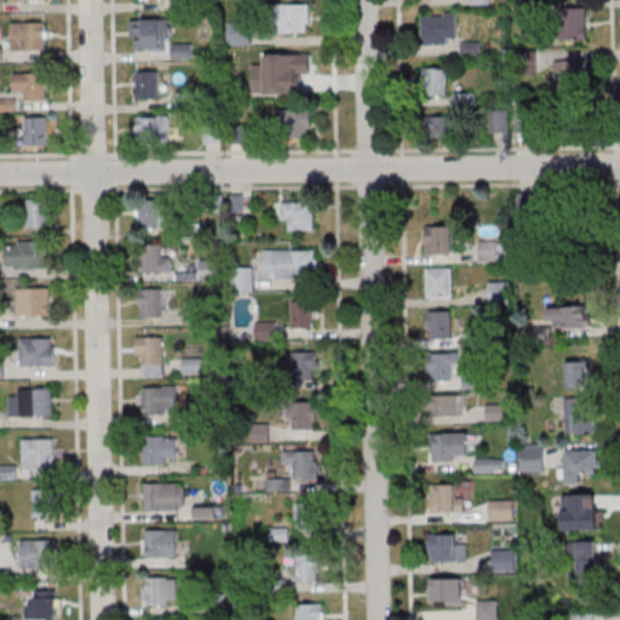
[(280,32),(311,32),(311,3),(280,3),(280,32)]
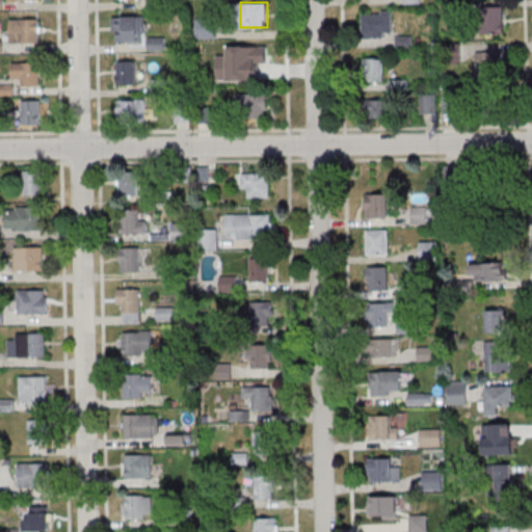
[(504,7),(478,7),(478,33),(504,33),(504,7)]
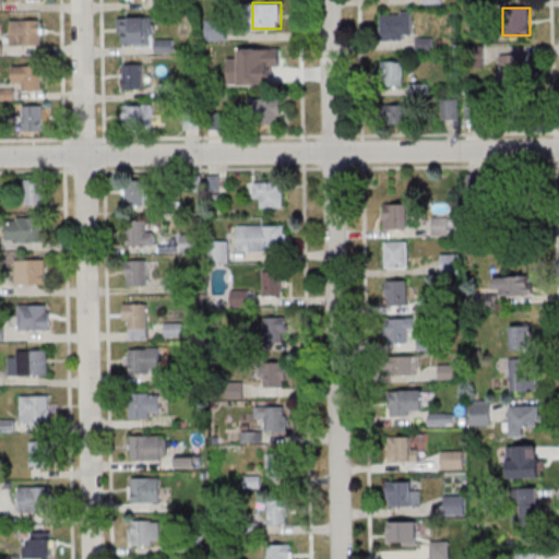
[(380,11),(380,40),(403,40),(403,36),(413,36),(413,11),(380,11)]
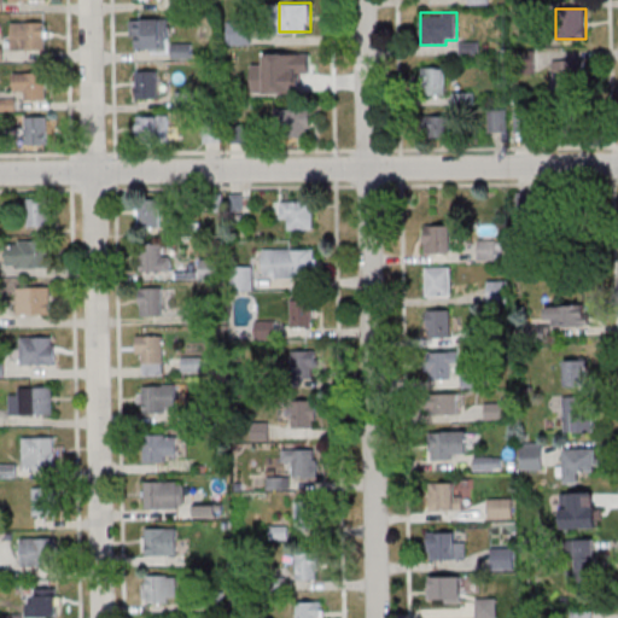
[(168,48),(168,18),(132,18),(132,48),(168,48)]
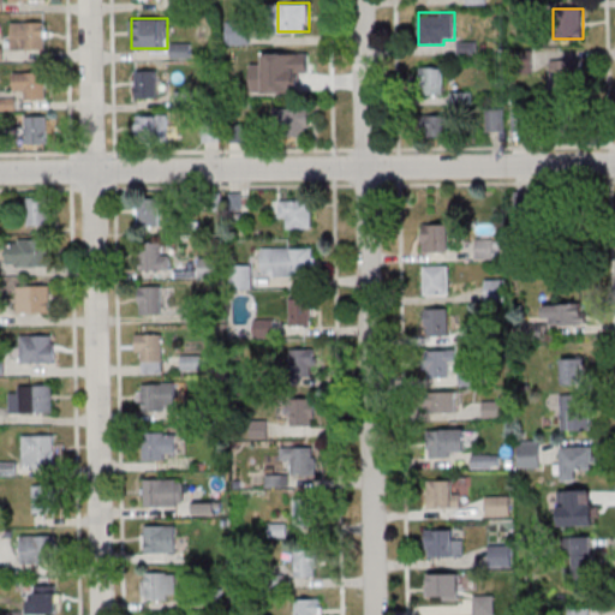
[(250,45),(250,22),(226,22),(226,45),(250,45)]
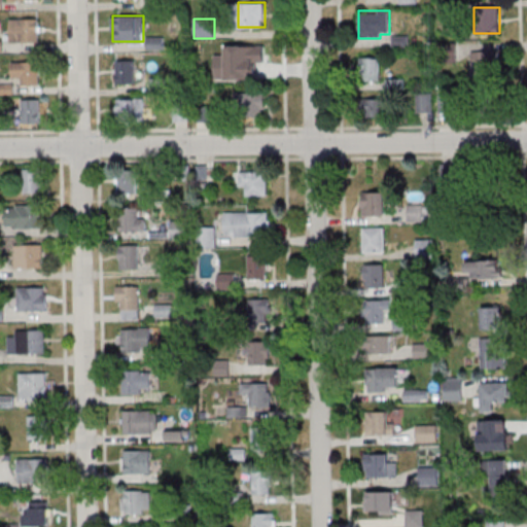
[(38,43),(38,20),(10,20),(10,43),(38,43)]
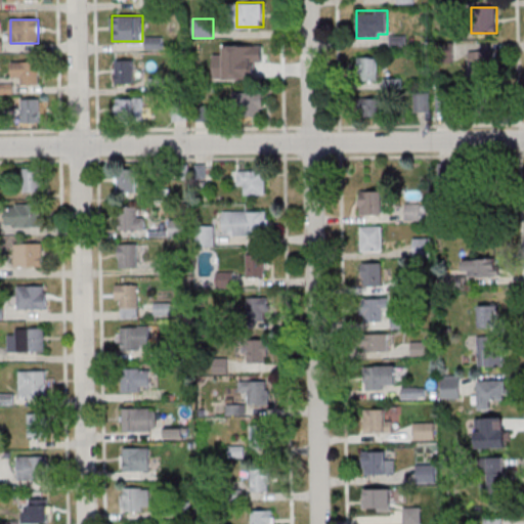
[(263,62),(263,45),(224,45),(224,55),(214,55),(214,80),(254,80),(254,62),(263,62)]
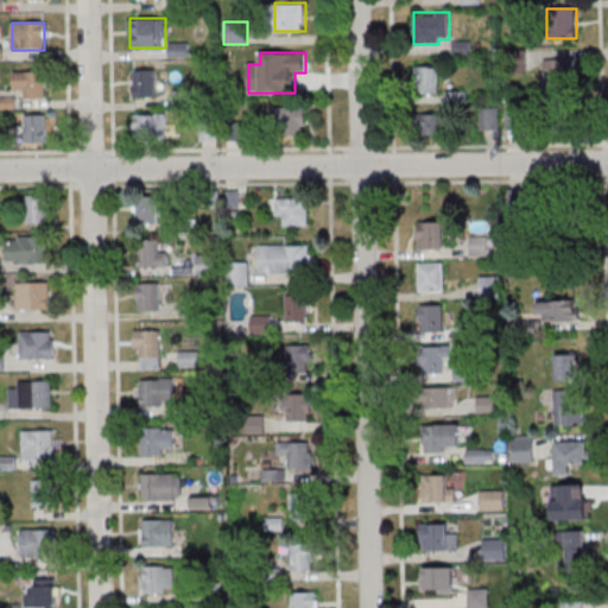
[(574,86),(575,61),(545,59),(544,84),(574,86)]
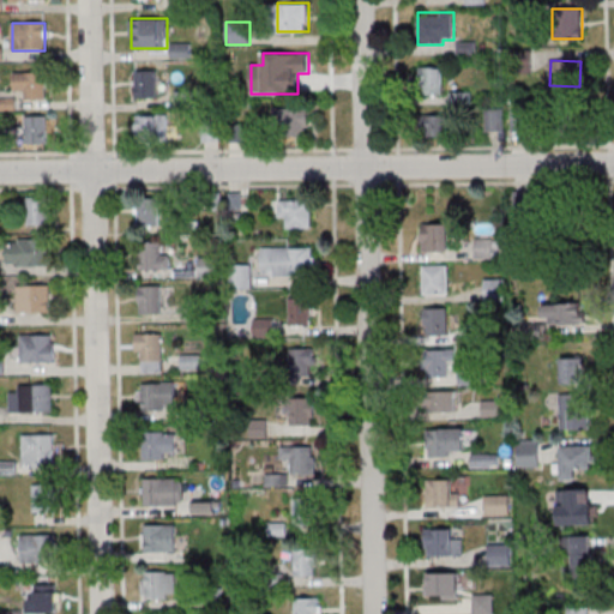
[(443,66),(420,66),(420,95),(443,95),(443,66)]
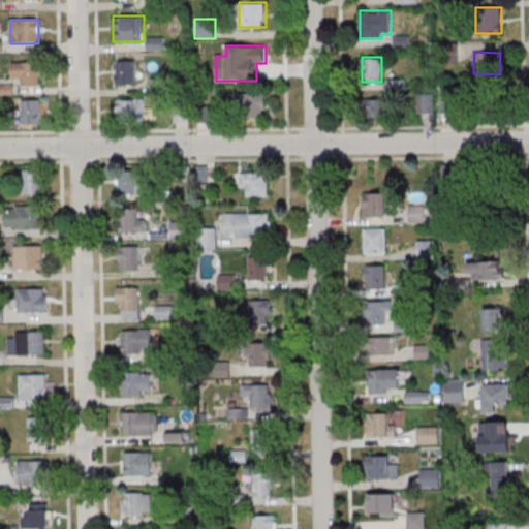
[(135,60),(116,60),(116,84),(135,84),(135,60)]
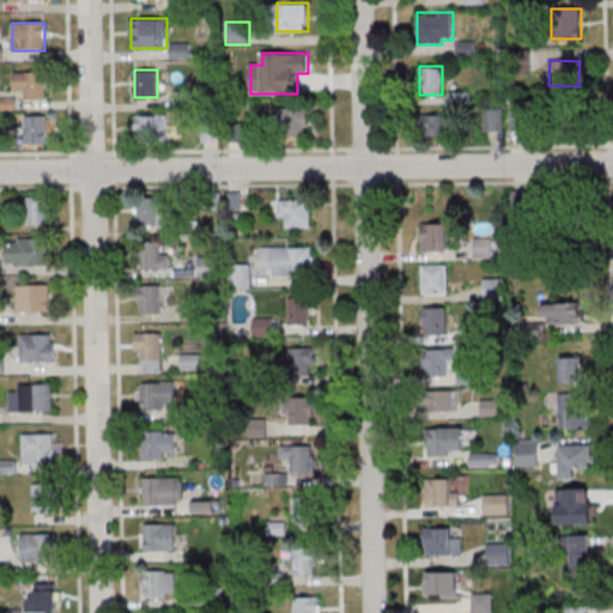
[(0,108),(16,109),(16,99),(47,99),(46,72),(14,72),(14,98),(0,98),(0,108)]
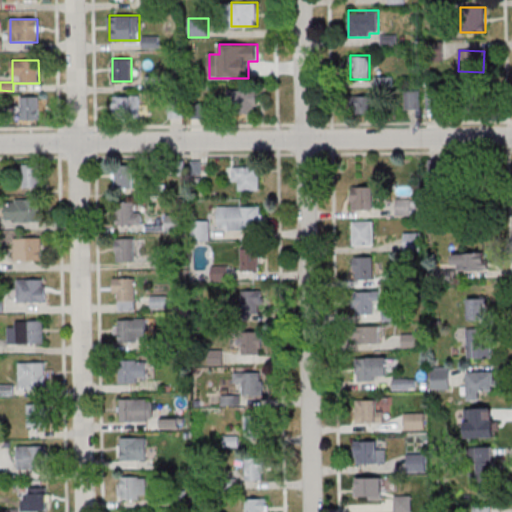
[(231,90),(231,113),(257,113),(257,90),(231,90)]
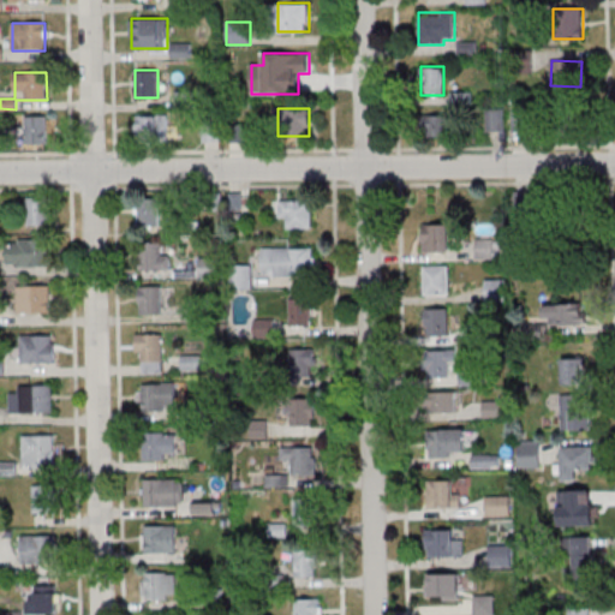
[(157,114),(136,114),(136,136),(157,136),(157,114)]
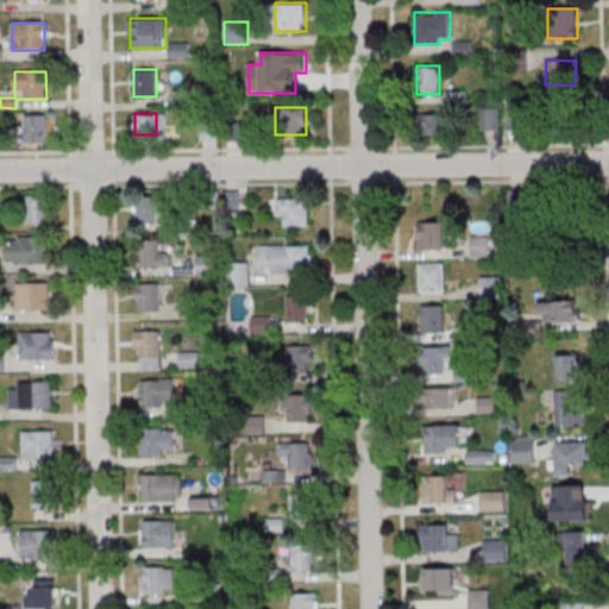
[(426,135),(446,135),(446,113),(426,113),(426,135)]
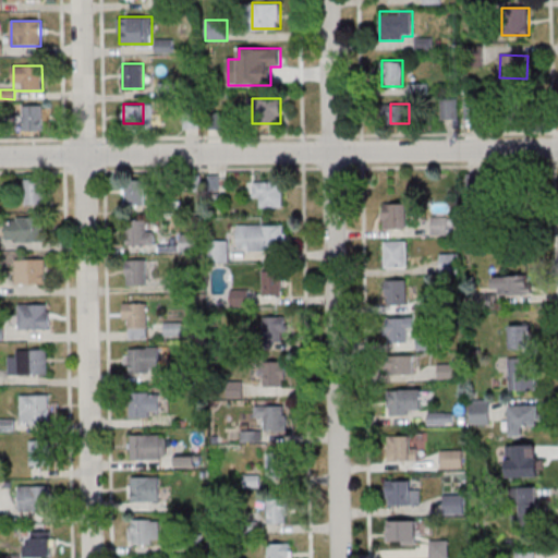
[(43,105),(23,105),(23,131),(43,131),(43,105)]
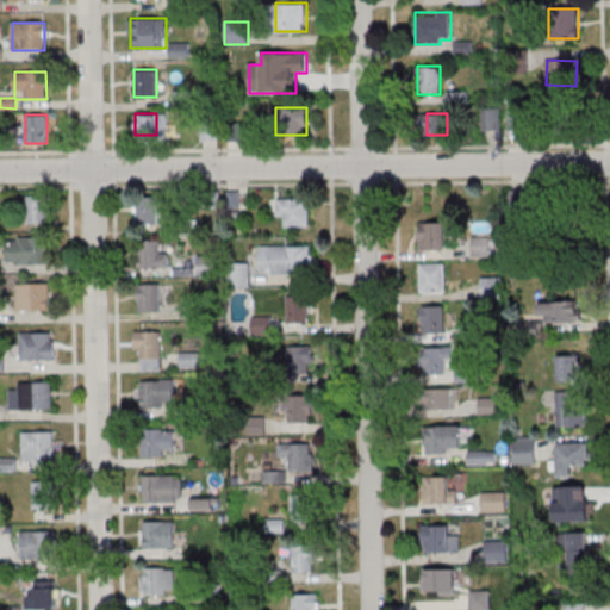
[(26,197),(26,224),(49,224),(49,197),(26,197)]
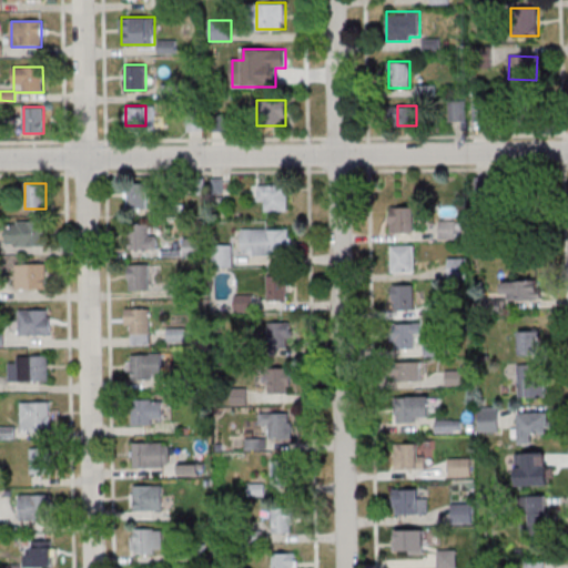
[(148,211),(148,183),(128,183),(128,211),(148,211)]
